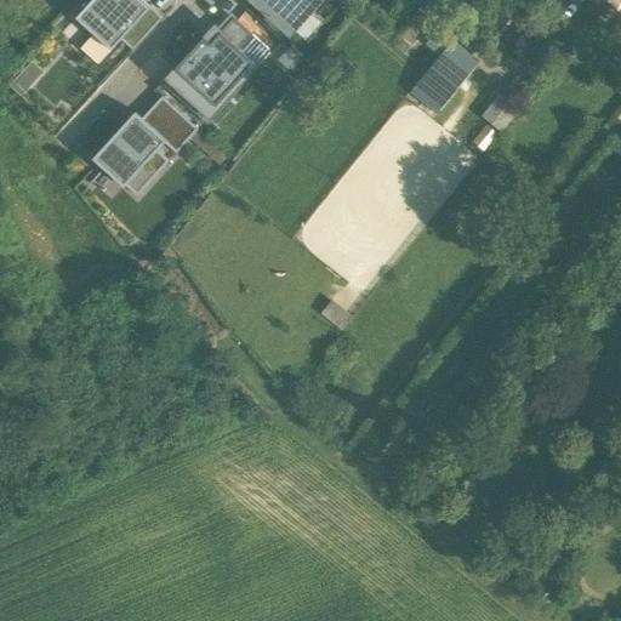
[(90,0),(75,17),(110,50),(121,39),(151,7),(142,0),(90,0)]
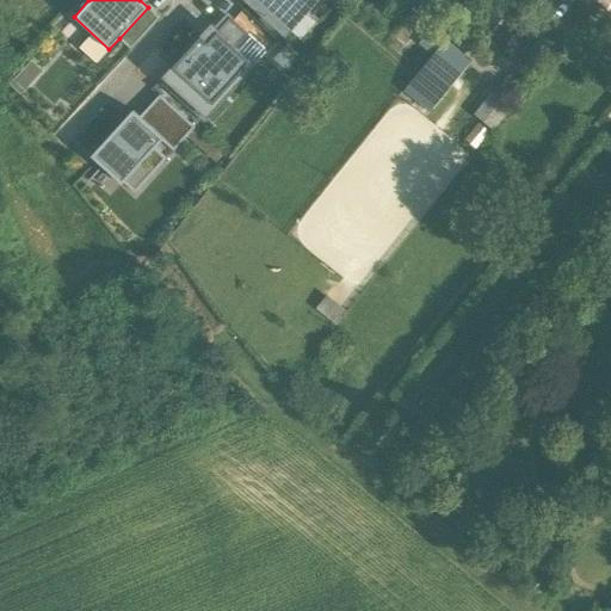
[(253,0),(285,29),(312,0),(253,0)]
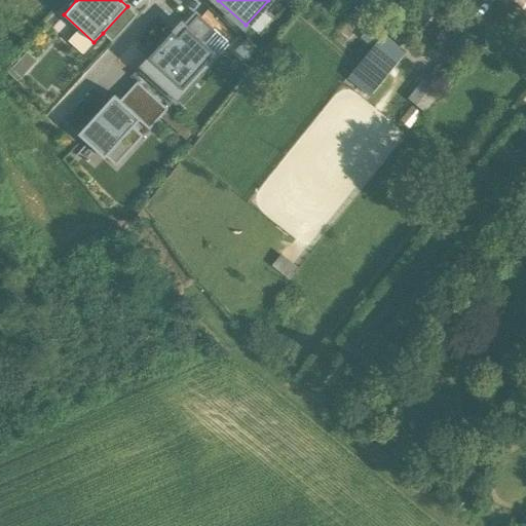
[(525,0),(515,0),(514,2),(525,11),(525,0)]
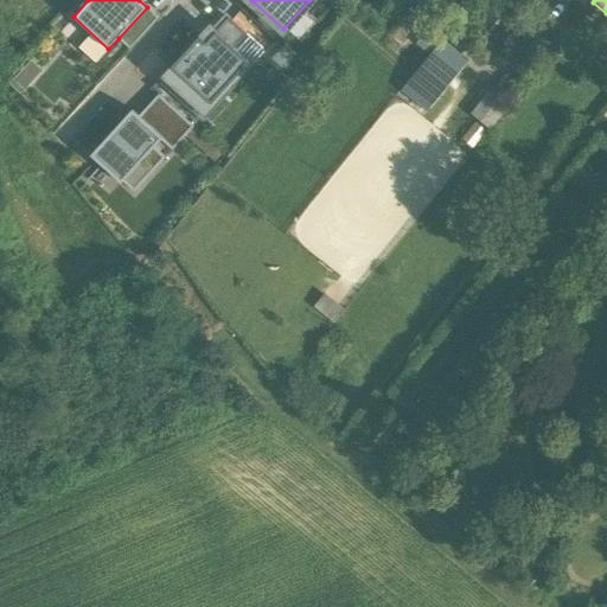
[(159,18),(147,7),(119,38),(131,49),(159,18)]
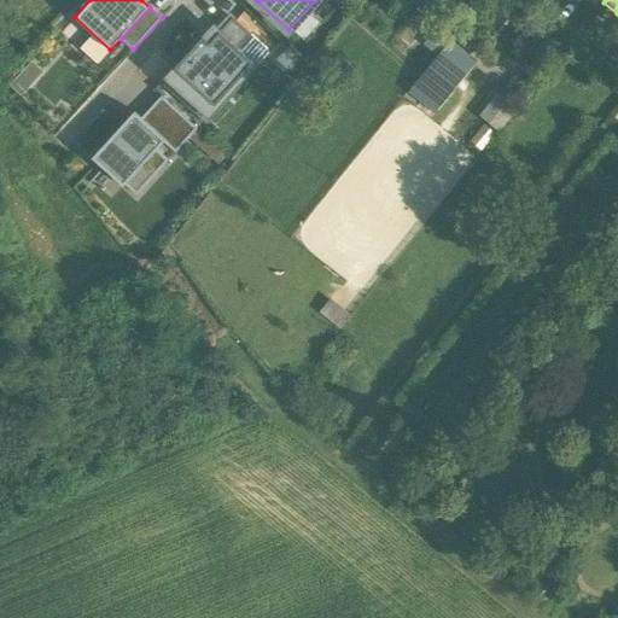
[(204,36),(164,80),(190,103),(199,92),(215,106),(254,64),(238,50),(251,35),(233,18),(210,42),(204,36)]
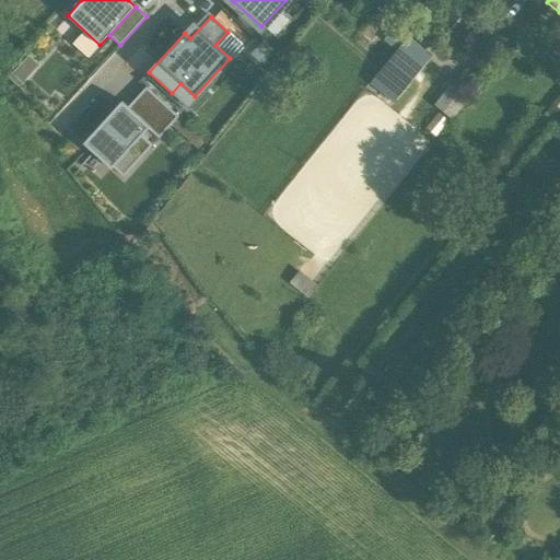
[(429,59),(405,39),(372,80),(397,100),(429,59)]
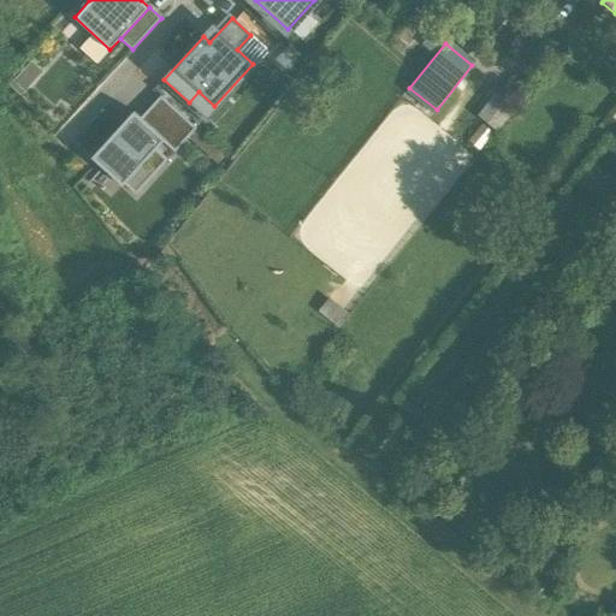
[(514,108),(497,94),(479,116),(496,130),(514,108)]
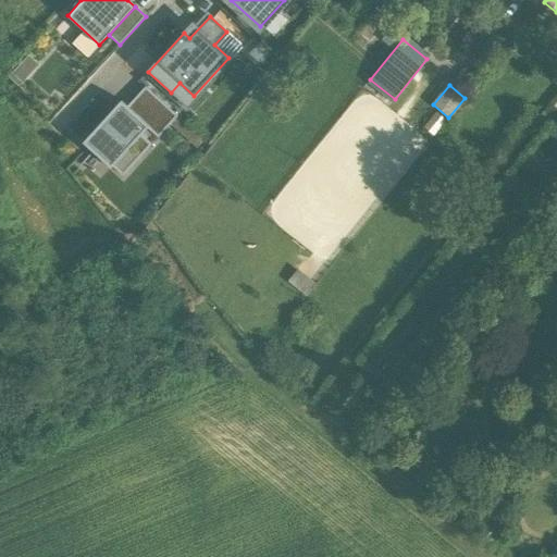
[(145,87),(127,106),(149,126),(160,137),(178,118),(145,87)]
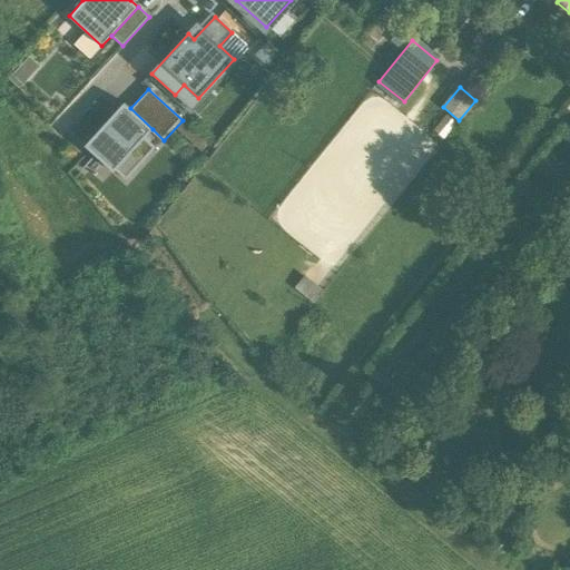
[(133,151),(153,129),(130,108),(124,102),(84,145),(125,183),(144,161),(133,151)]
